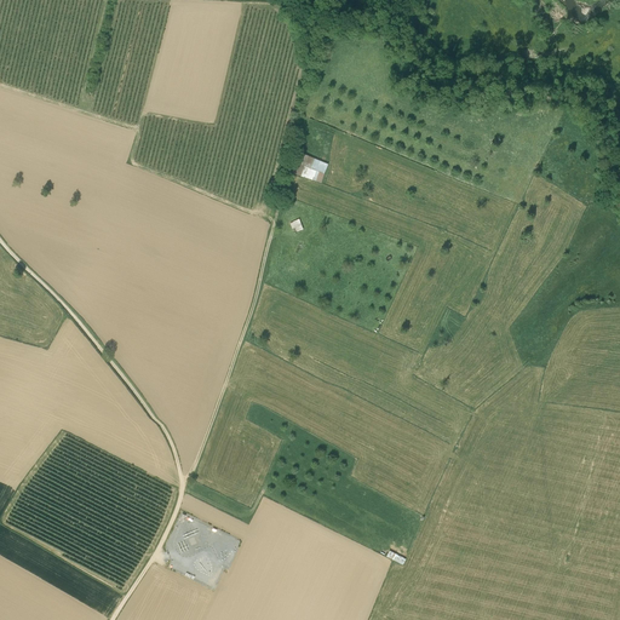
[(328,164),(300,151),(293,168),(321,179),(328,164)]
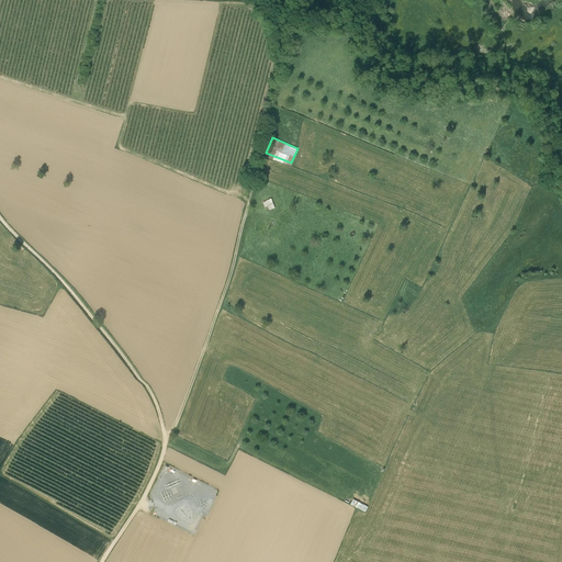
[(276,206),(272,198),(263,201),(267,209),(276,206)]
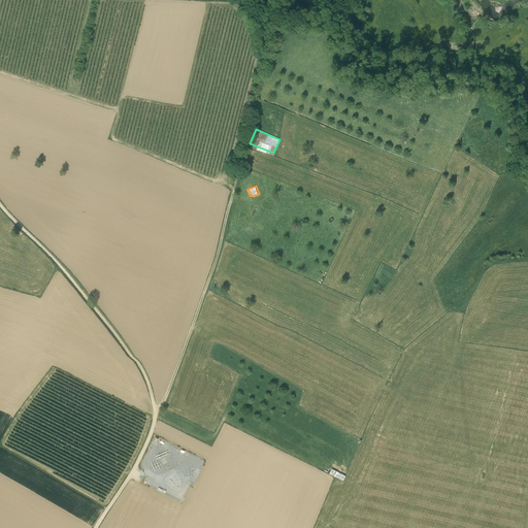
[(188,464),(183,465),(186,475),(197,471),(194,465),(189,467),(188,464)]
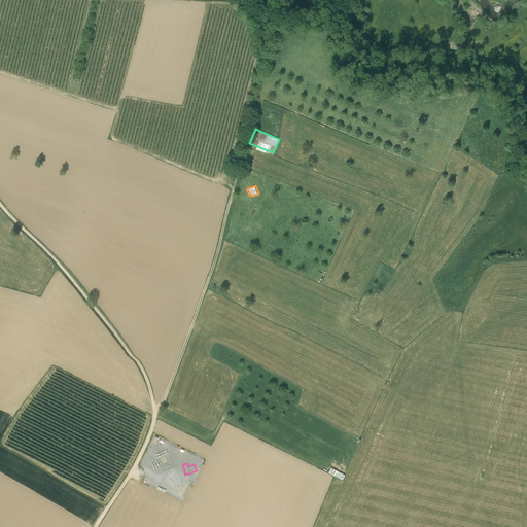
[(345,476),(330,468),(328,472),(335,476),(342,480),(345,476)]
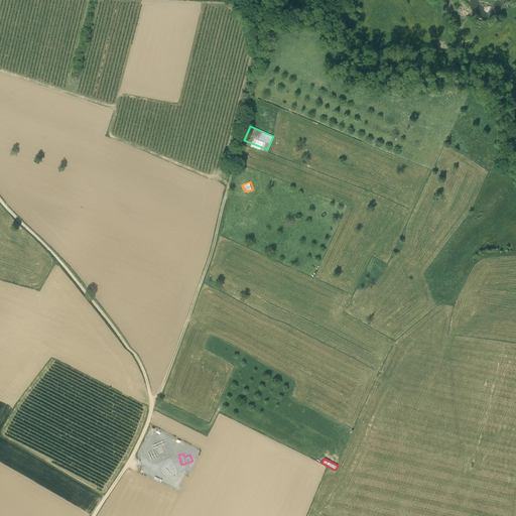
[(160,468),(166,476),(171,473),(172,474),(177,471),(171,461),(160,468)]
